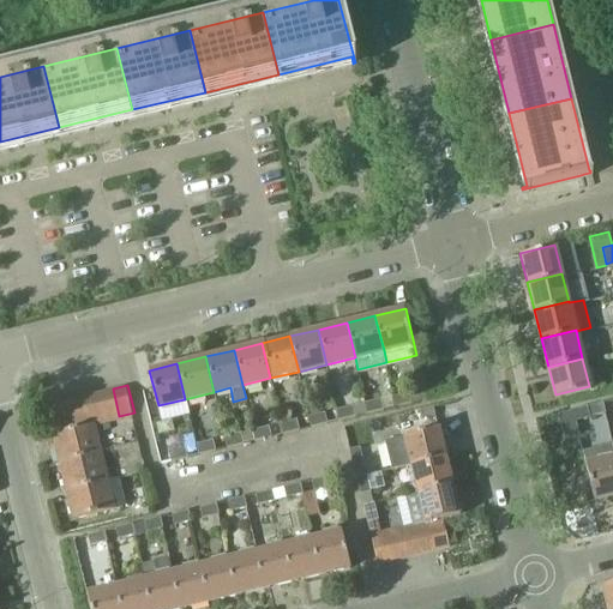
[(98,392),(104,420),(119,416),(113,389),(98,392)]
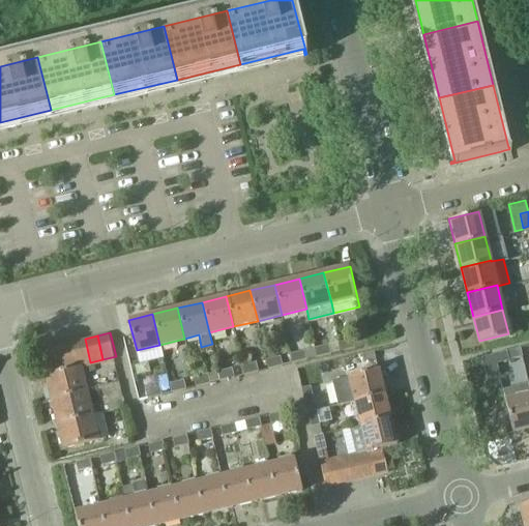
[(338,340),(340,348),(354,345),(352,335),(338,340)]
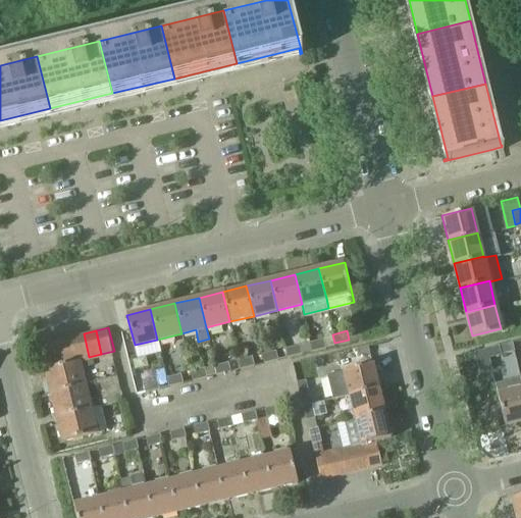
[(81,359),(89,357),(84,333),(70,337),(76,360),(81,359)]
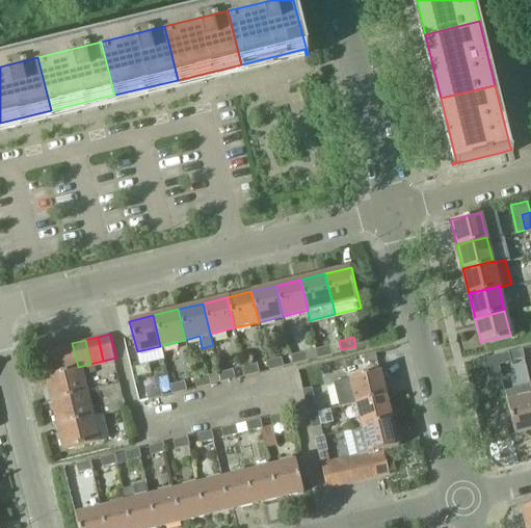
[(78,367),(72,343),(59,346),(65,370),(78,367)]
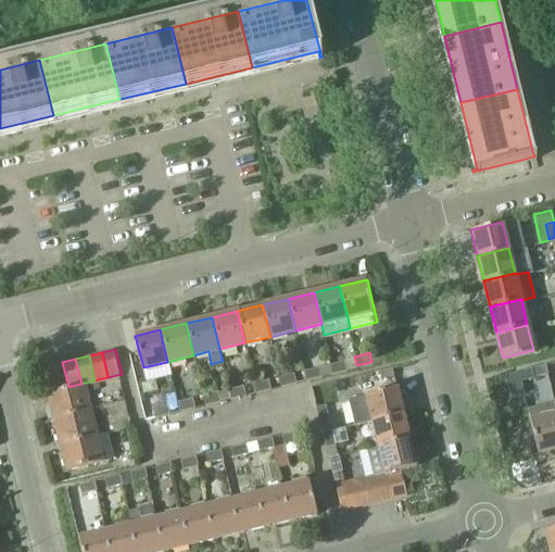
[(343,359),(330,362),(333,372),(347,368),(343,359)]
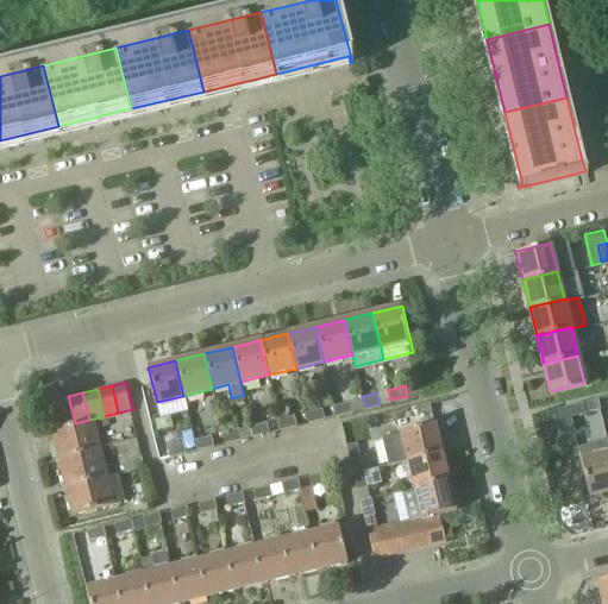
[(75,423),(68,396),(54,400),(60,426),(75,423)]
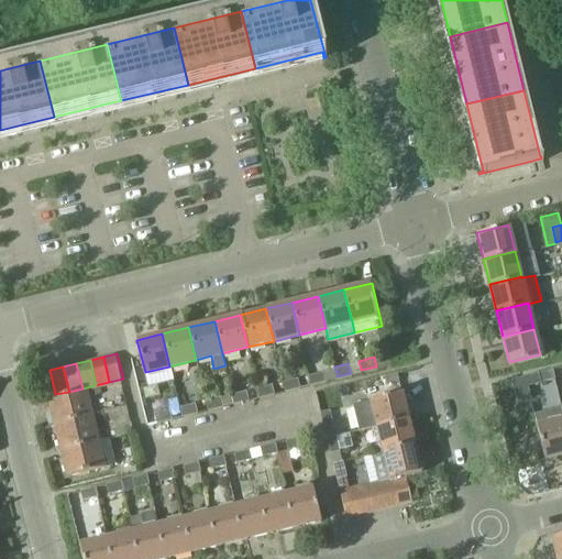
[(312,382),(338,376),(334,366),(310,373),(312,382)]
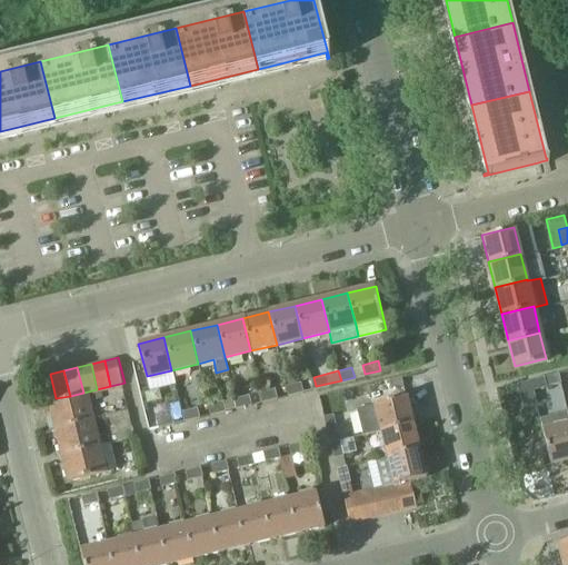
[(557,370),(541,374),(545,384),(559,380),(557,370)]
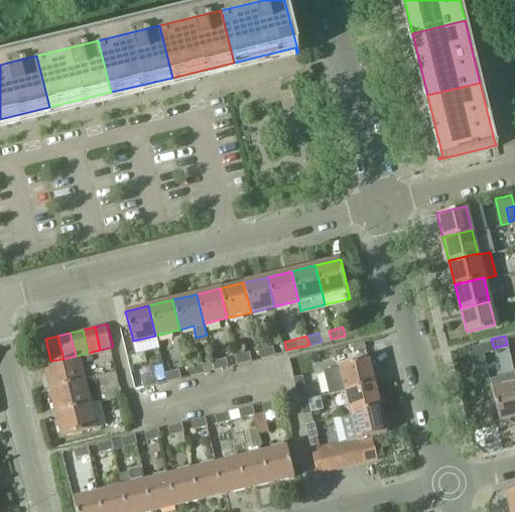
[(260,357),(286,350),(284,342),(258,348),(260,357)]
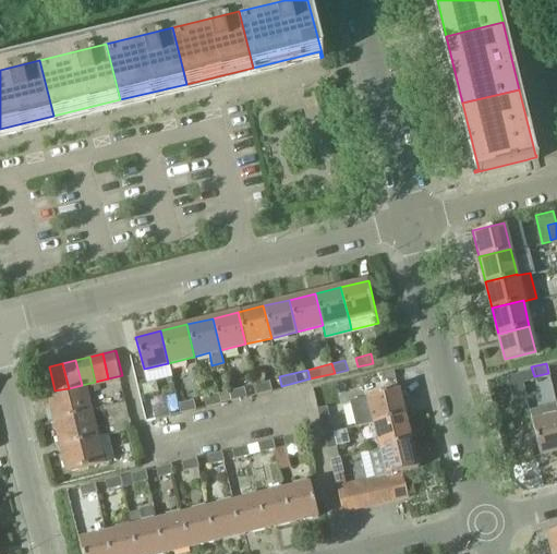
[(254,383),(256,392),(270,388),(268,378),(254,383)]
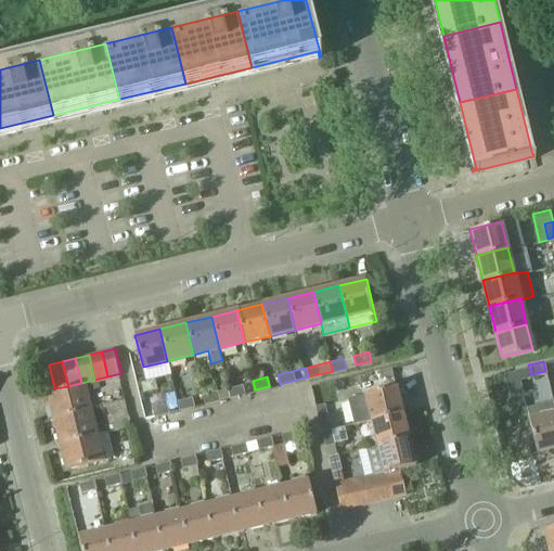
[(86,382),(81,383),(68,386),(54,388),(48,391),(53,415),(92,407),(86,382)]
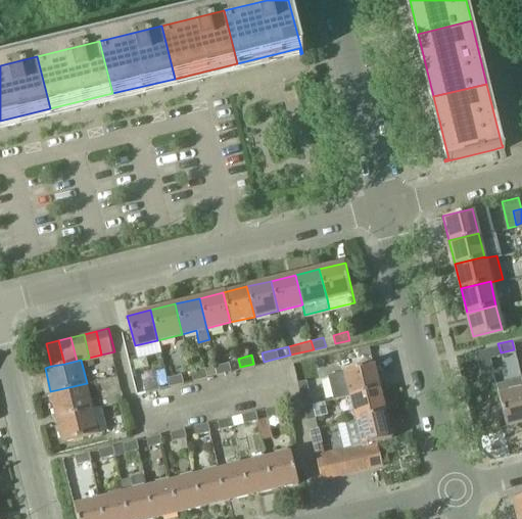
[(215,364),(217,373),(230,369),(228,361),(215,364)]
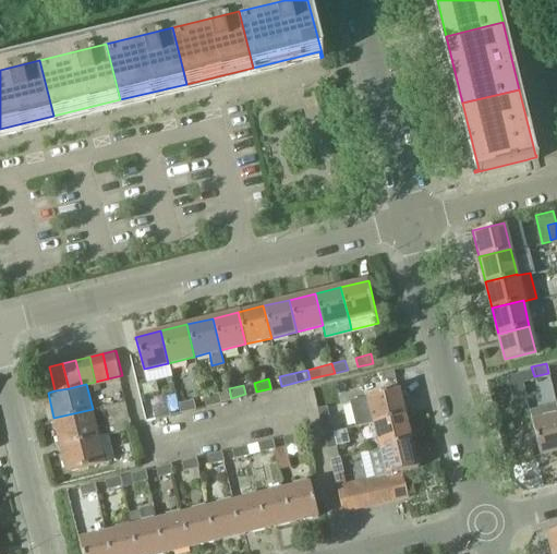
[(366,394),(372,416),(373,420),(404,412),(398,387),(366,394)]
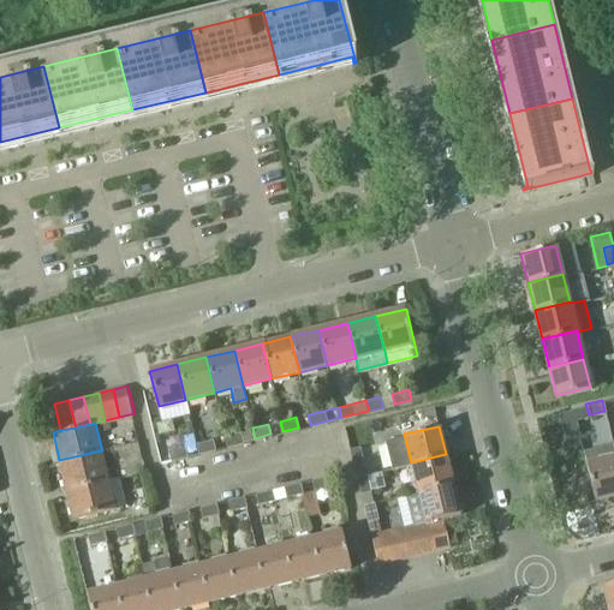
[(224,435),(226,444),(243,441),(240,431),(224,435)]
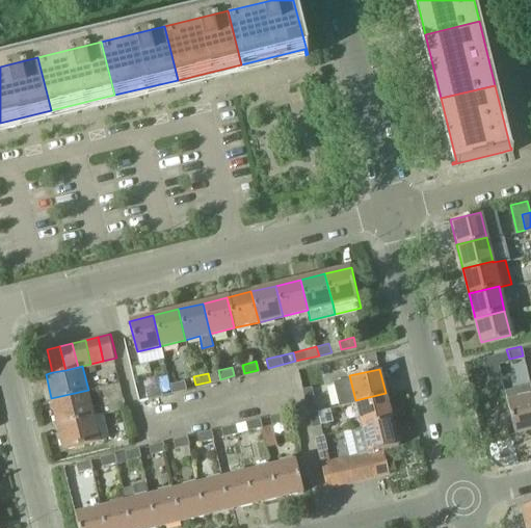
[(184,378),(168,383),(170,392),(186,388),(184,378)]
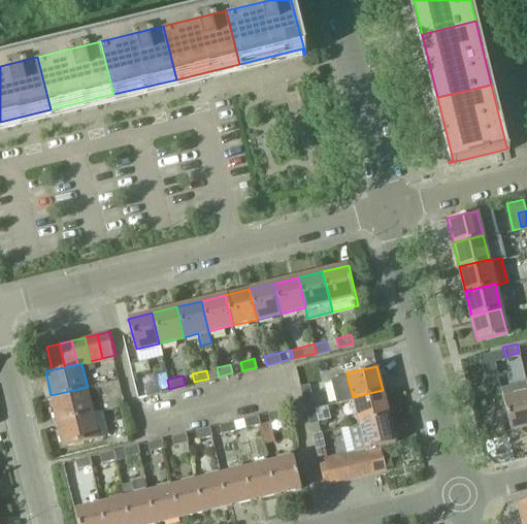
[(137,396),(169,389),(167,380),(144,385),(143,380),(132,377),(137,396)]
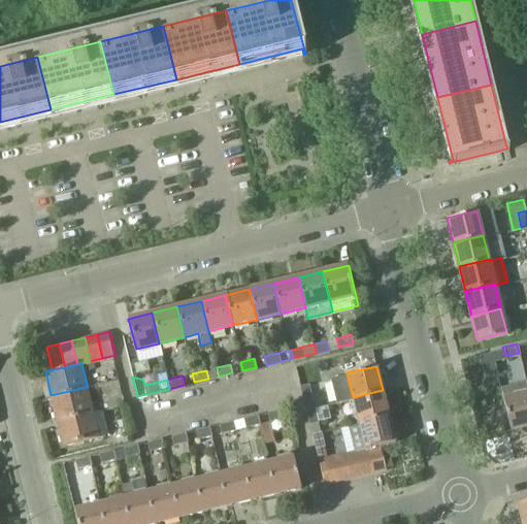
[(299,385),(301,393),(305,408),(315,406),(310,393),(308,383),(299,385)]
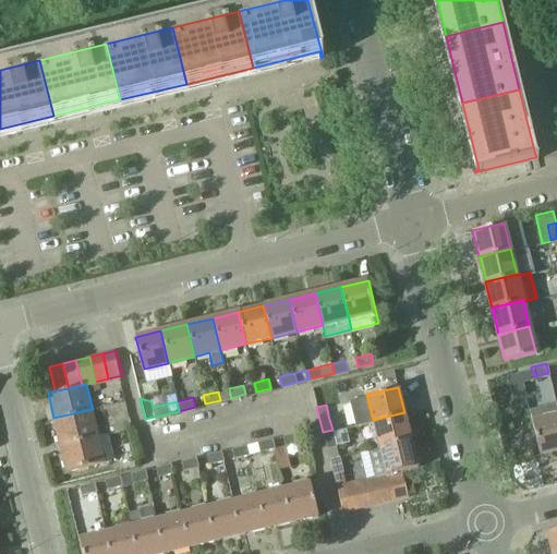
[(99,434),(94,416),(93,409),(53,418),(60,444),(99,434)]
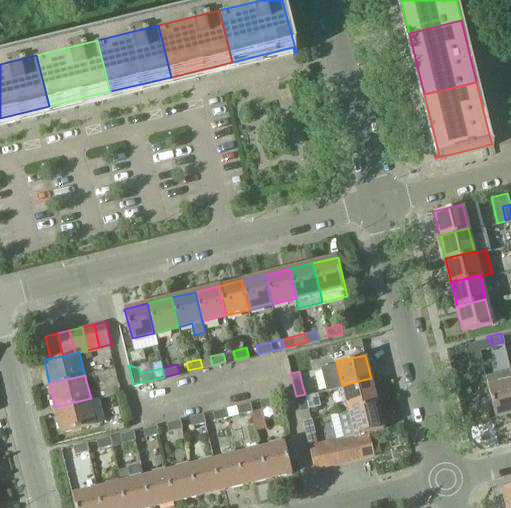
[(348,409),(377,402),(371,378),(342,385),(348,409)]
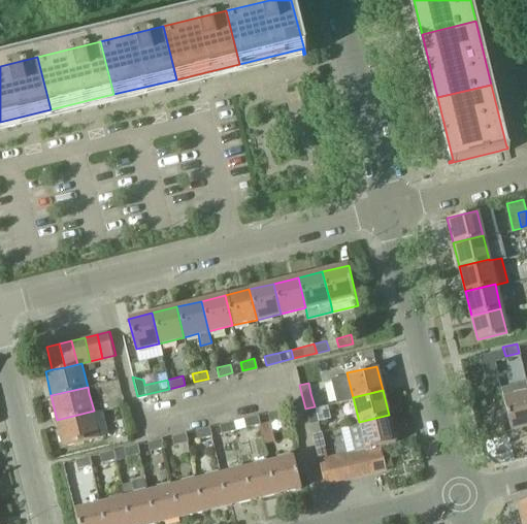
[(511,428),(526,424),(526,392),(503,398),(511,428)]
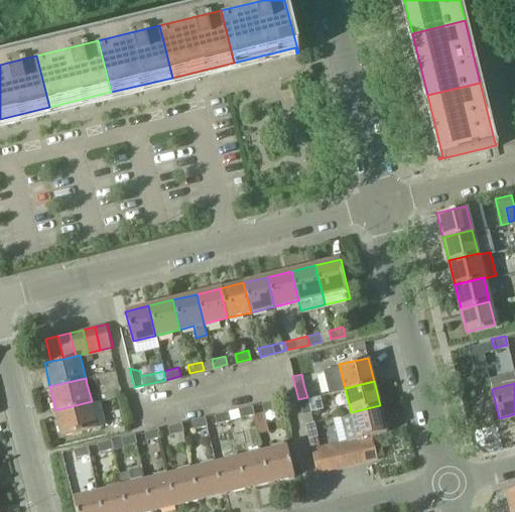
[(307,397),(298,399),(301,412),(310,410),(307,397)]
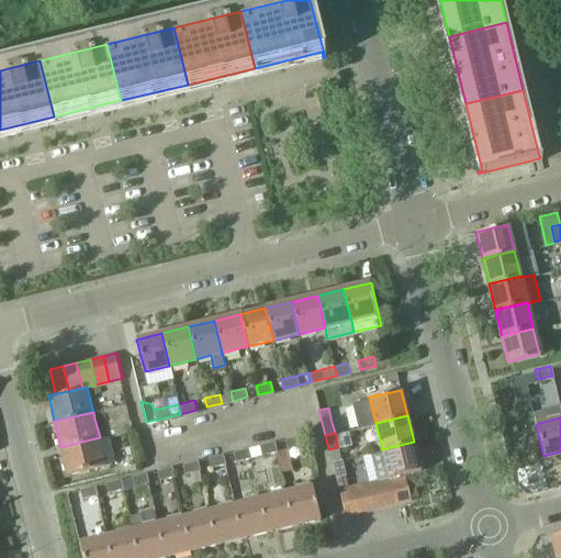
[(284,437),(287,446),(302,443),(300,434),(284,437)]
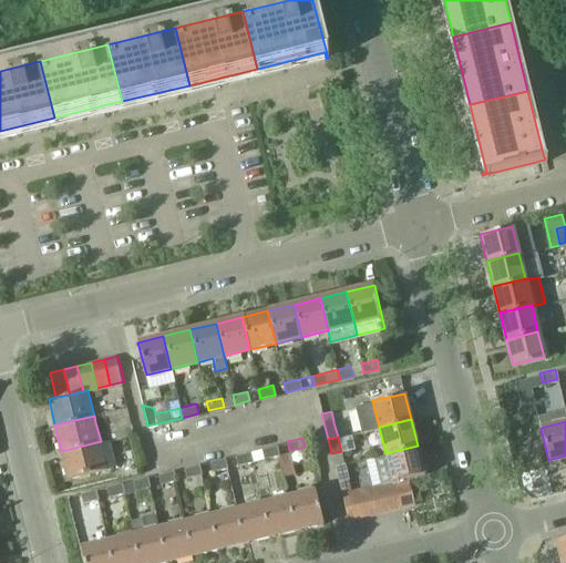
[(101,441),(61,451),(67,477),(106,468),(101,441)]
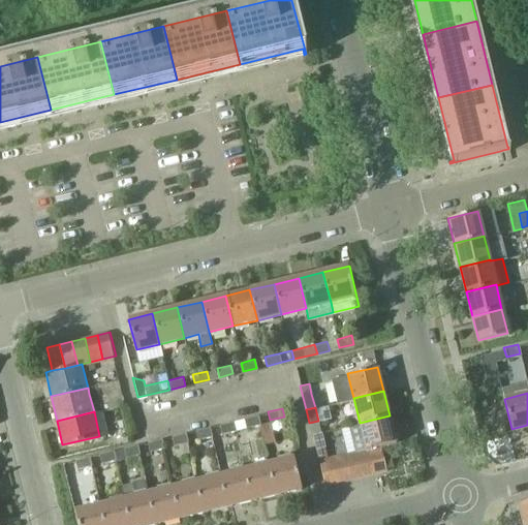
[(246,426),(259,423),(257,414),(244,418),(246,426)]
